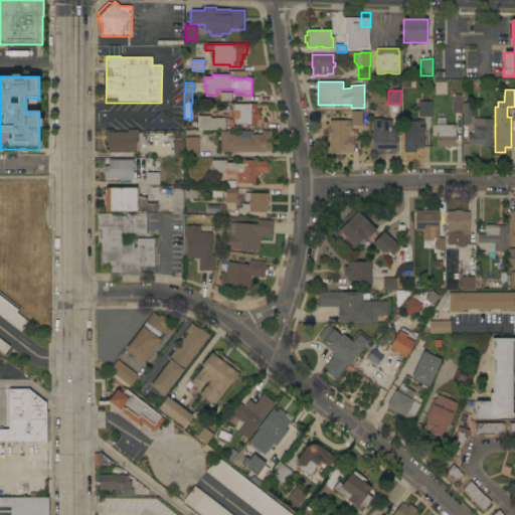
[(230,101),(230,93),(220,94),(220,102),(230,101)]
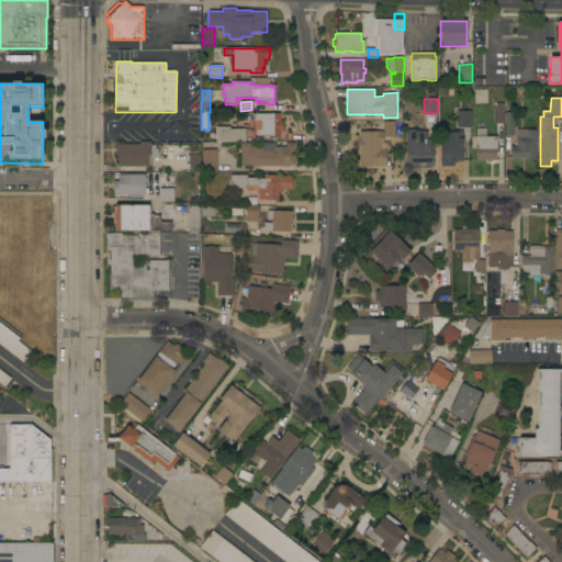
[(494,108),(496,108),(496,103),(504,103),(503,108),(505,108),(504,124),(494,124),(494,108)]
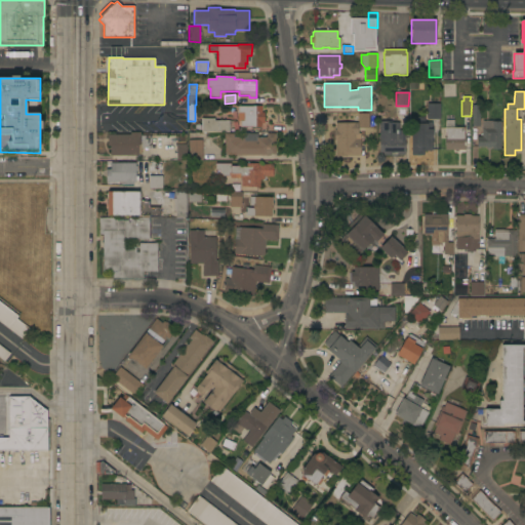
[(440,120),(428,120),(428,104),(440,104),(440,120)]
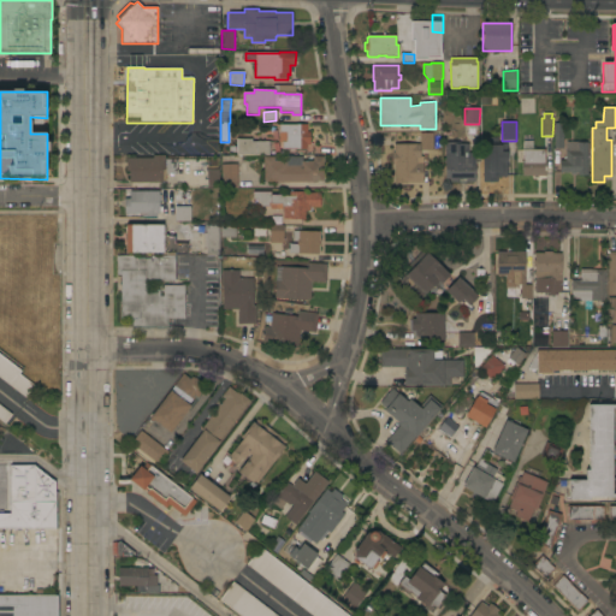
[(555,123),(563,123),(564,148),(555,148),(555,123)]
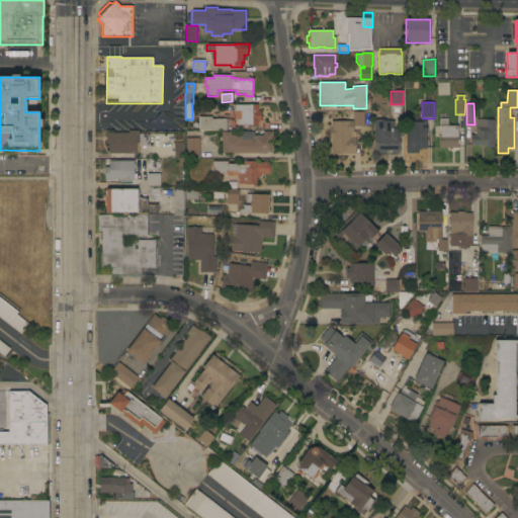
[(258,105),(258,111),(261,111),(261,122),(258,122),(258,125),(238,125),(238,119),(235,119),(235,111),(235,105),(258,105)]
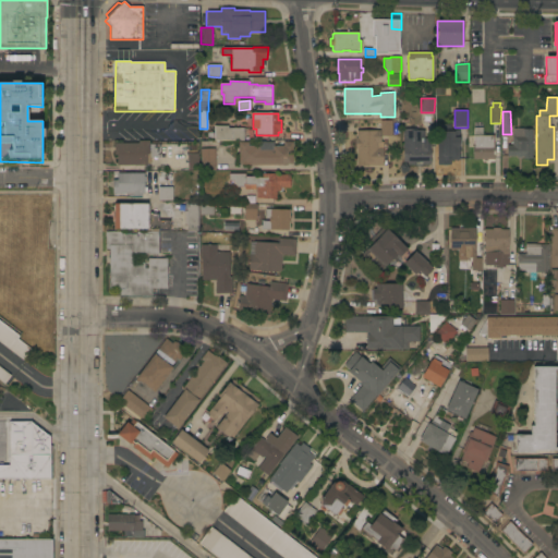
[(380,131),(380,121),(392,121),(392,136),(380,136),(380,142),(383,142),(383,166),(356,166),(356,146),(355,146),(355,138),(356,138),(356,131),(380,131)]
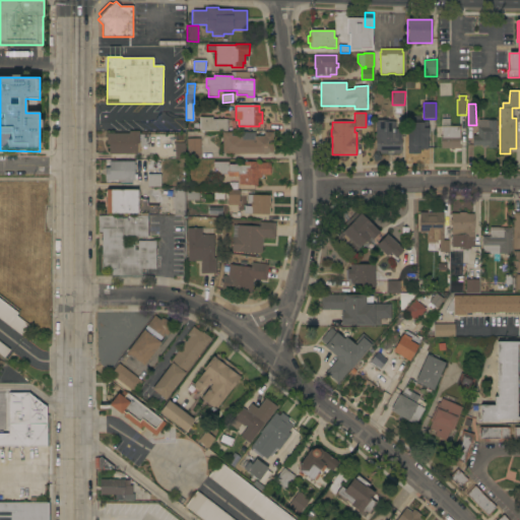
[(420,149),(419,154),(407,154),(407,122),(412,122),(412,116),(421,116),(421,121),(429,121),(429,149),(420,149)]
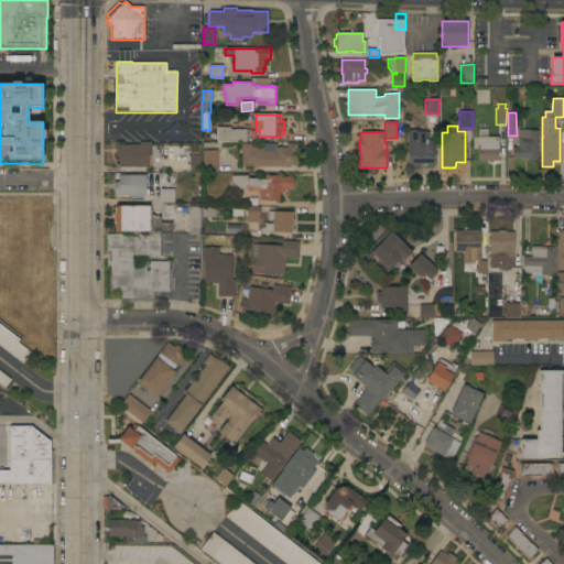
[(230,128),(230,130),(247,130),(247,142),(217,142),(217,128),(230,128)]
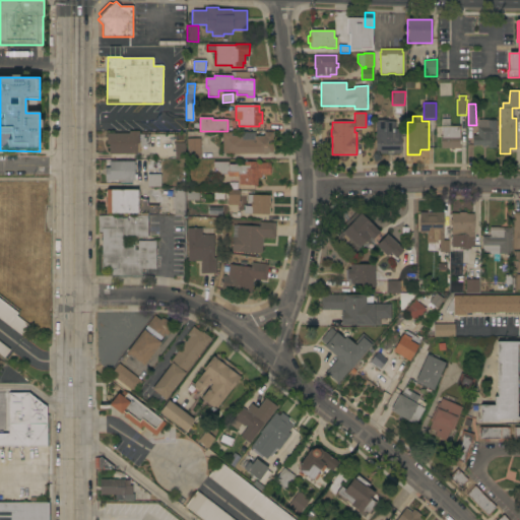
[(454,148),(454,150),(450,150),(450,148),(441,148),(441,134),(442,134),(442,126),(442,119),(450,119),(450,126),(460,126),(460,135),(461,135),(461,148),(454,148)]
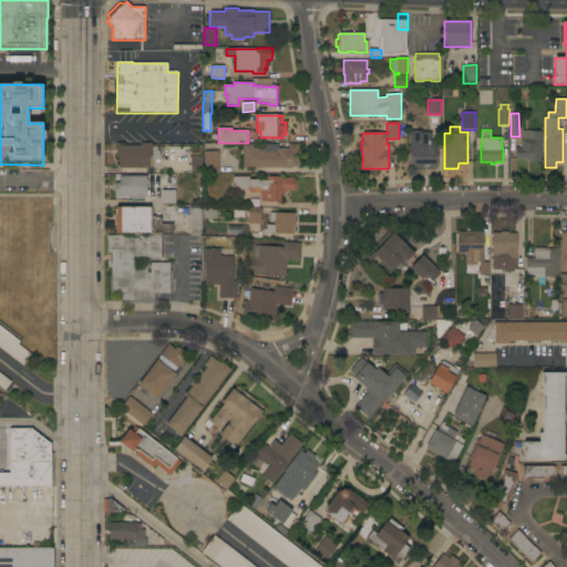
[(429,167),(429,168),(422,168),(422,167),(414,167),(414,165),(410,165),(410,131),(421,131),(421,133),(431,133),(431,141),(437,141),(437,167),(429,167)]
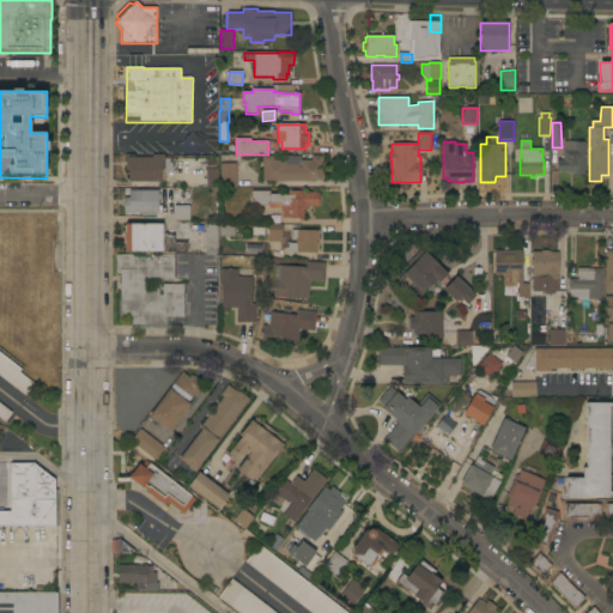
[(586,175),(575,175),(575,171),(574,171),(574,173),(568,173),(568,171),(557,171),(557,161),(563,161),(563,150),(564,150),(564,143),(586,143),(586,175)]
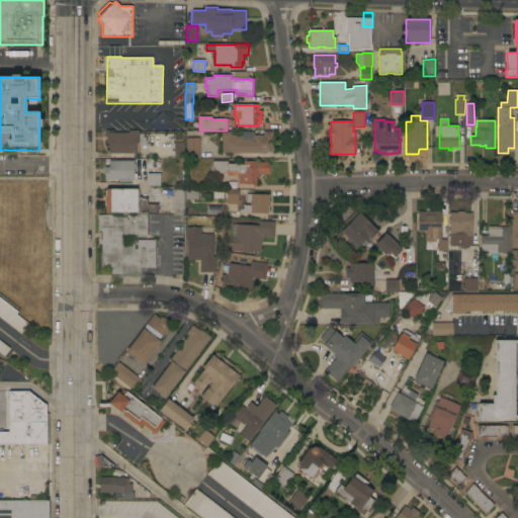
[(128,133),(128,131),(139,131),(139,135),(150,135),(150,147),(140,147),(140,153),(137,153),(137,154),(109,154),(109,144),(106,144),(106,134),(128,133)]
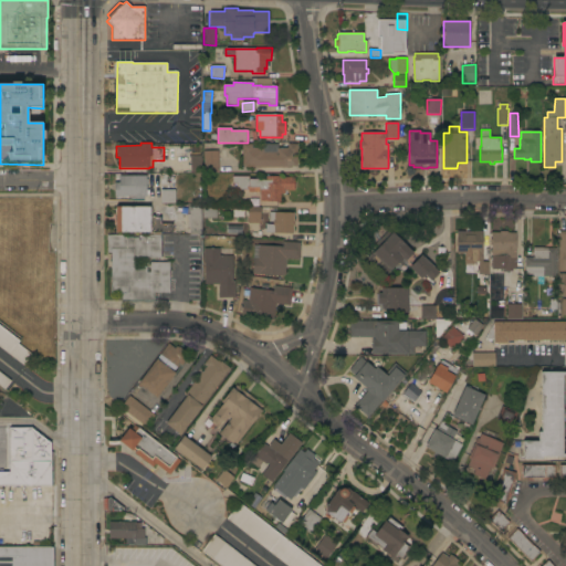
[(287,167),(287,168),(251,168),(251,167),(243,167),(242,145),(252,145),(252,148),(262,148),(262,145),(279,145),(279,148),(286,148),(286,145),(297,145),(297,167),(287,167)]
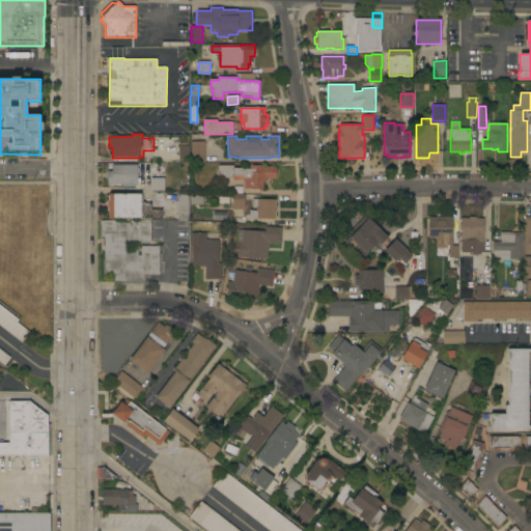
[(205,162),(191,162),(191,142),(204,141),(205,162)]
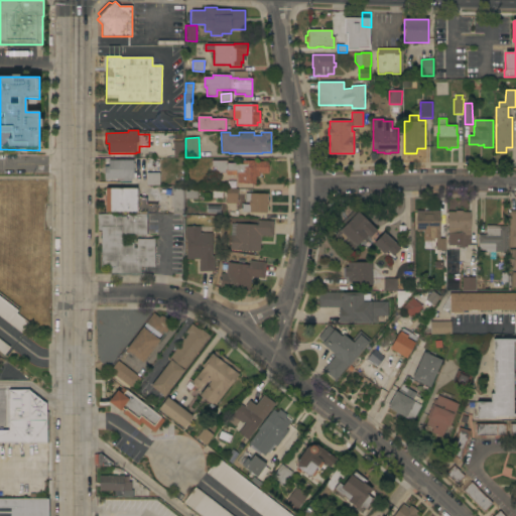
[(183,157),(174,157),(173,142),(183,142),(183,157)]
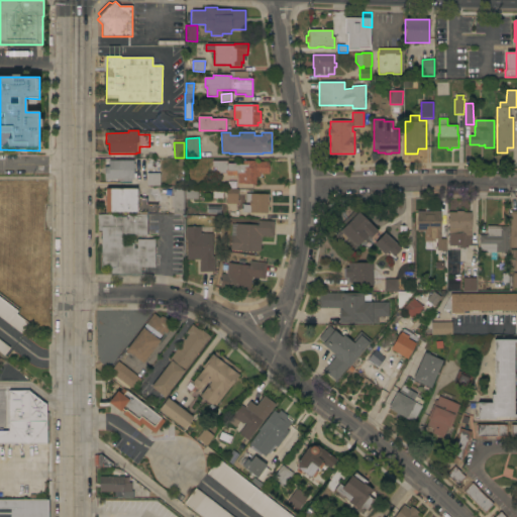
[(133,174),(136,174),(136,179),(133,179),(133,180),(130,180),(130,182),(122,182),(122,180),(105,180),(104,168),(108,168),(108,161),(133,161),(133,174)]
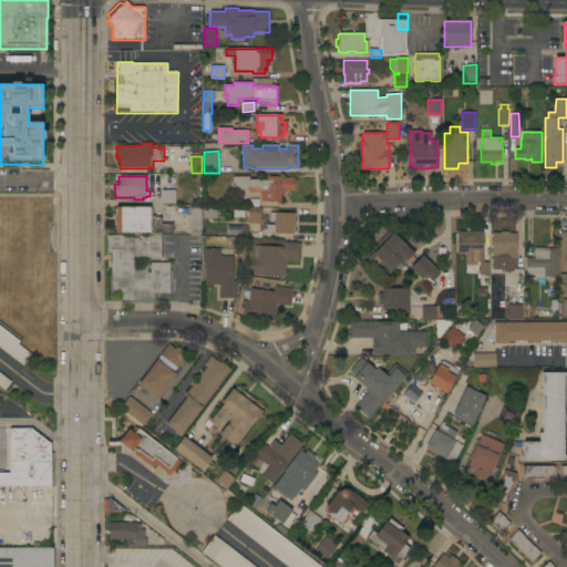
[(249,177),(249,179),(260,179),(260,181),(267,181),(267,176),(280,177),(295,177),(295,192),(286,191),(286,194),(281,194),(281,202),(261,202),(261,191),(260,191),(260,193),(249,193),(249,191),(237,191),(237,184),(233,184),(233,176),(249,177)]
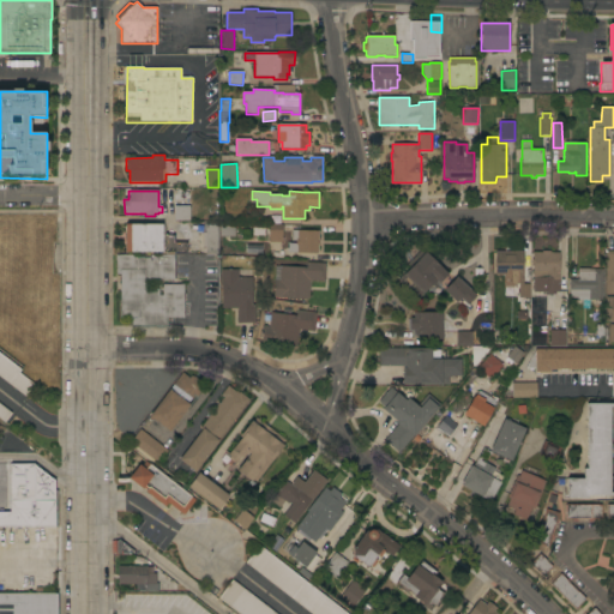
[(191,206),(191,221),(174,221),(174,206),(191,206)]
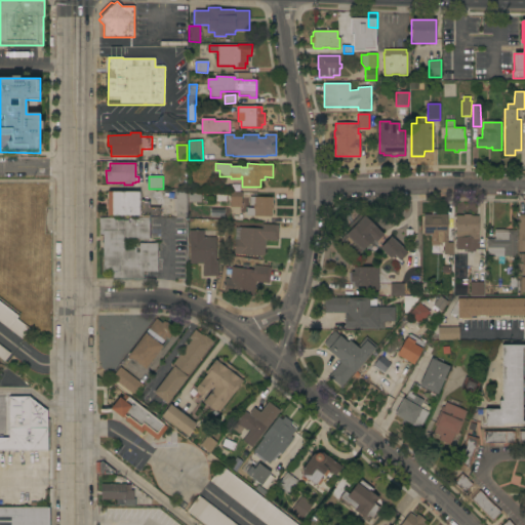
[(138,192),(138,201),(143,201),(143,202),(149,202),(149,208),(160,208),(160,217),(143,217),(143,215),(138,215),(108,215),(107,192),(138,192)]
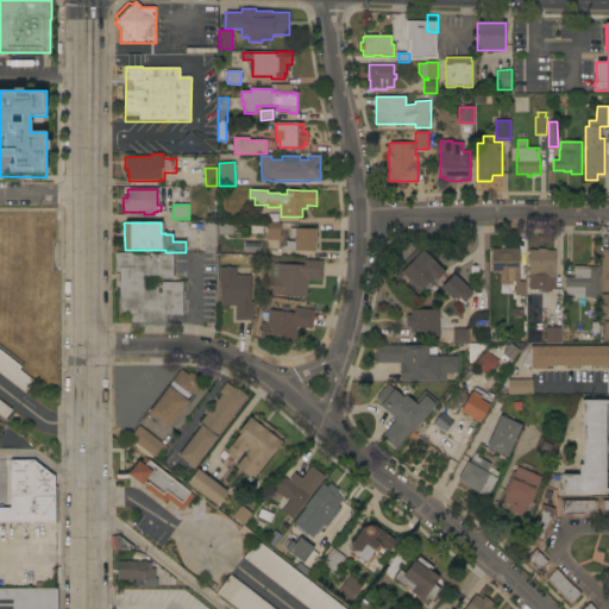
[(280,240),(267,240),(267,223),(281,223),(280,240)]
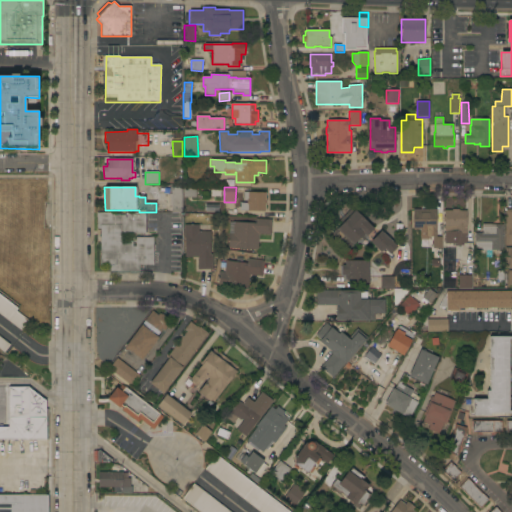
[(183,212),(172,212),(171,188),(183,188),(183,212)]
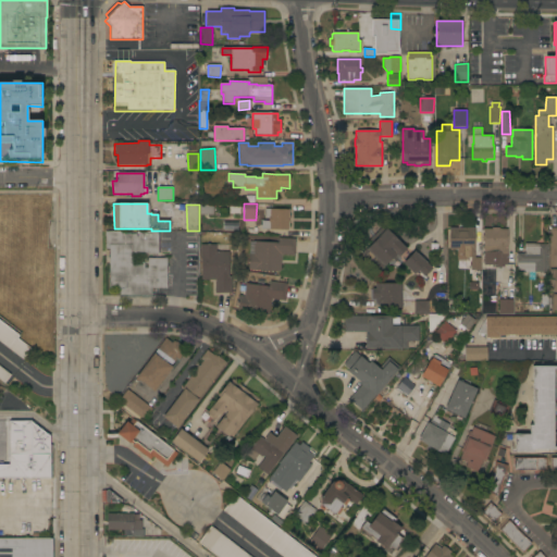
[(200,205),(214,205),(214,214),(200,214),(200,205)]
